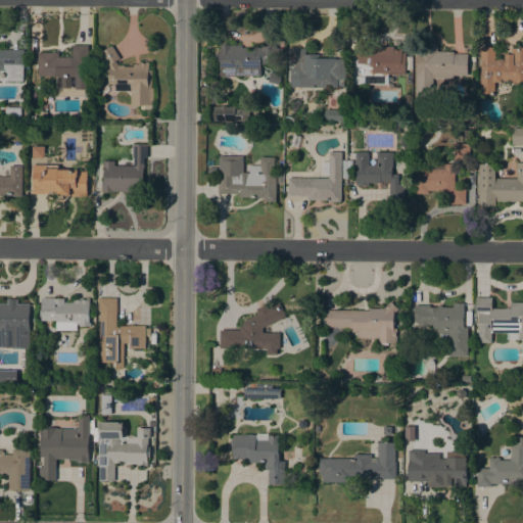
[(359,41),(375,46),(394,46),(394,50),(406,50),(406,56),(412,56),(412,70),(406,70),(406,74),(388,74),(388,84),(353,84),(353,57),(359,41)]
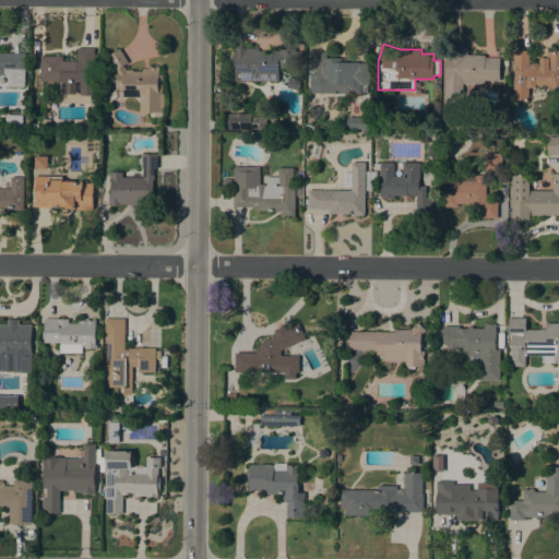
[(39,81),(40,56),(62,56),(62,61),(76,61),(78,48),(95,48),(94,96),(80,96),(80,82),(58,81),(39,81)]
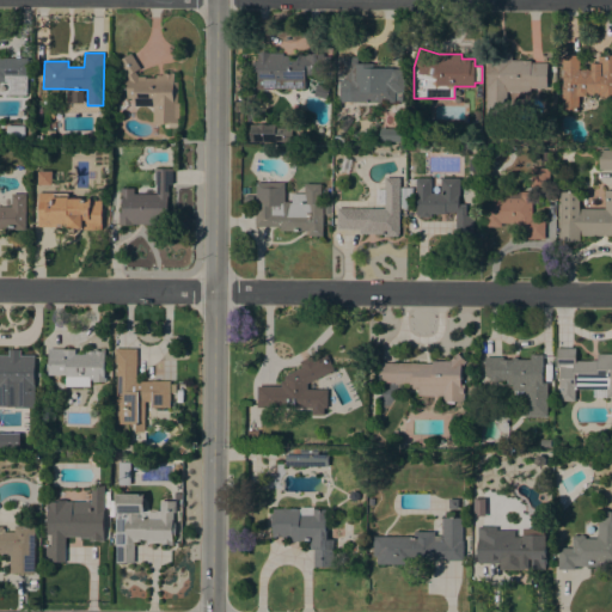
[(282,53),(282,55),(305,55),(305,54),(323,54),(323,75),(305,75),(305,89),(257,89),(257,53),(282,53)]
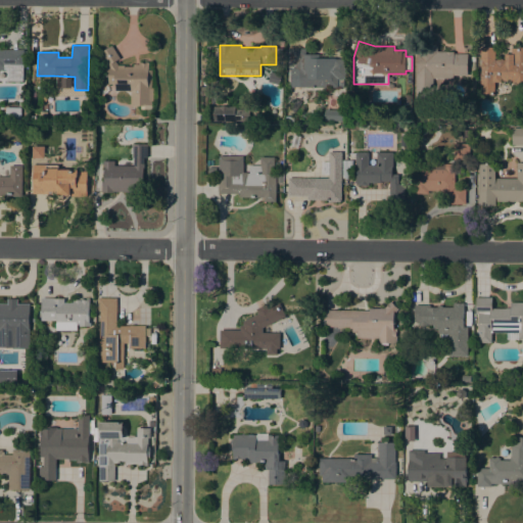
[(114,83),(108,82),(108,76),(106,76),(106,66),(103,68),(99,61),(102,59),(99,53),(112,46),(120,58),(115,60),(117,65),(139,65),(139,62),(148,62),(148,70),(152,70),(152,87),(153,87),(153,106),(131,106),(131,91),(114,91),(114,83)]
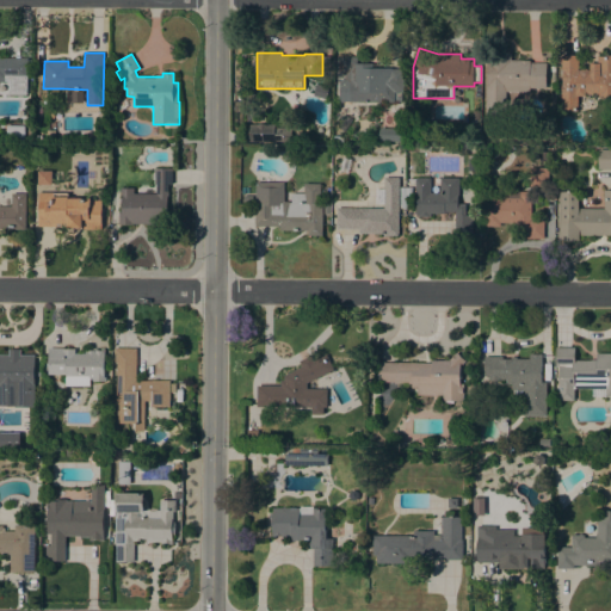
[(506,116),(486,116),(486,54),(511,54),(511,60),(530,60),(530,62),(539,62),(539,92),(506,92),(506,116)]
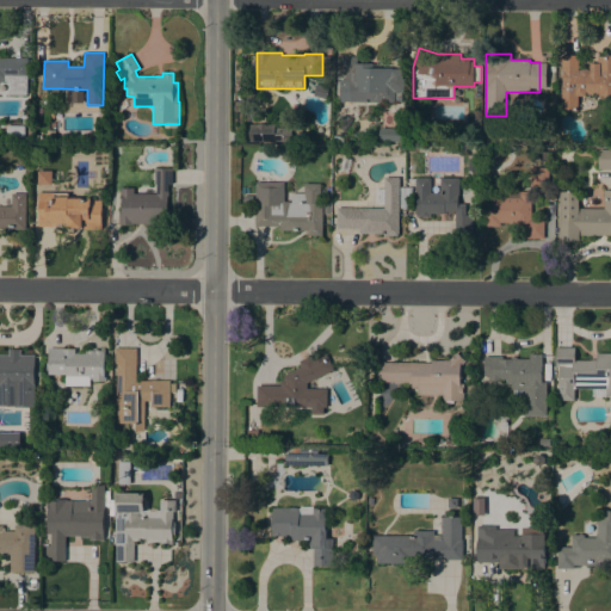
[(610,97),(597,97),(597,94),(585,94),(585,96),(578,96),(578,111),(563,111),(563,71),(569,71),(569,55),(578,55),(578,71),(579,69),(581,69),(582,68),(585,68),(586,68),(588,71),(590,72),(590,63),(597,63),(597,56),(604,56),(604,55),(610,55),(610,97)]
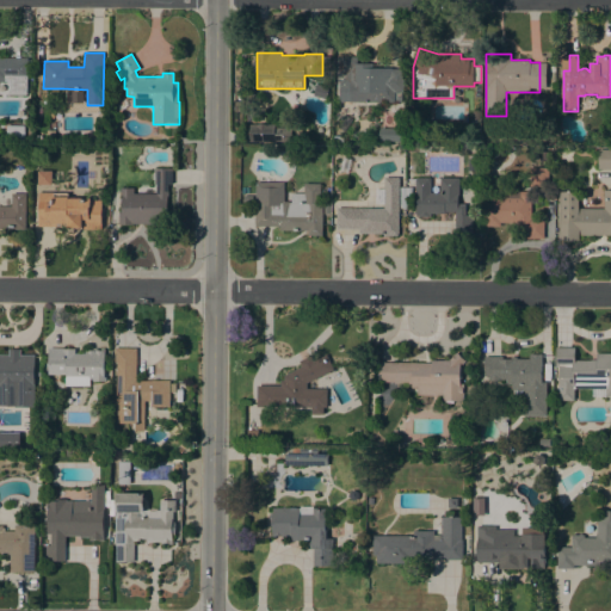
[(403,92),(401,92),(401,102),(340,102),(339,80),(345,80),(345,74),(339,74),(339,61),(341,56),(357,56),(357,63),(392,63),(392,69),(403,69),(403,92)]
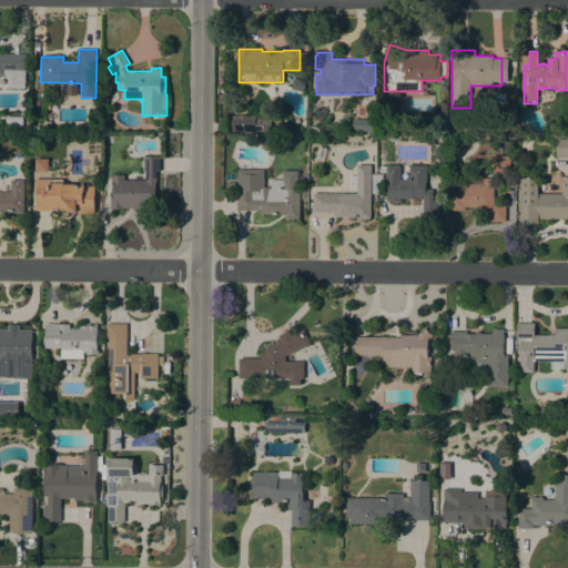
[(0,53),(26,53),(26,89),(8,88),(8,75),(0,75),(0,53)]
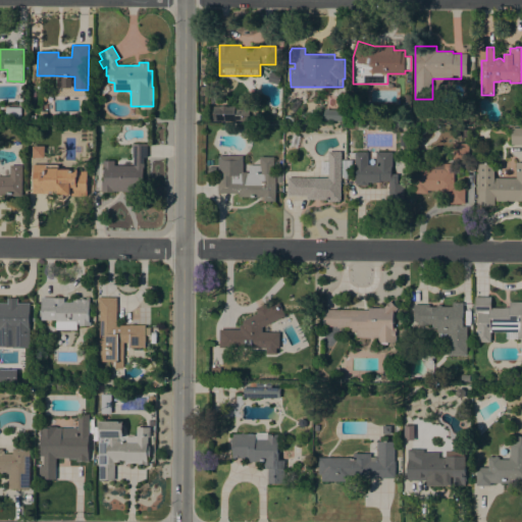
[(270,71),(281,74),(278,85),(267,82),(270,71)]
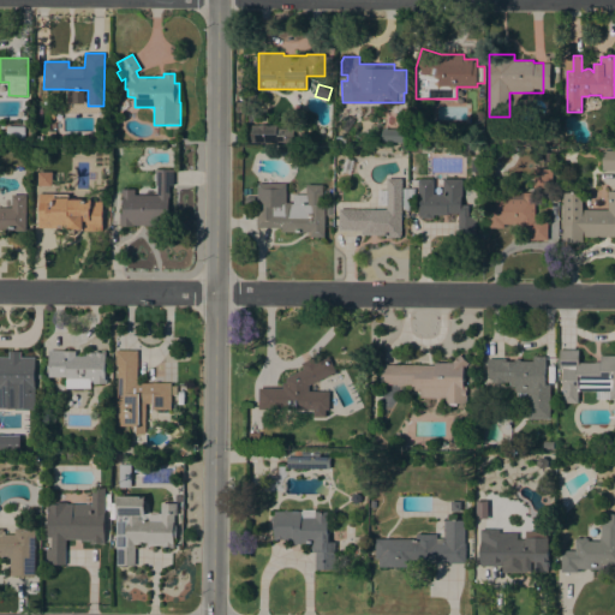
[(353,120),(346,131),(340,127),(347,117),(353,120)]
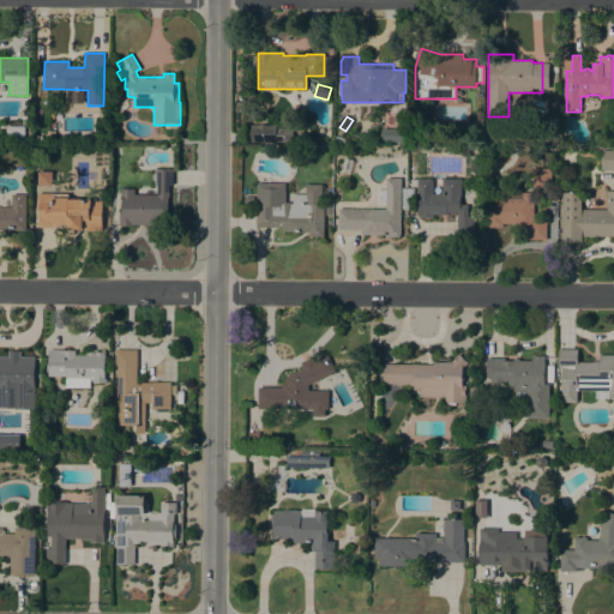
[(381,128),(398,130),(399,119),(405,120),(404,143),(380,142),(381,128)]
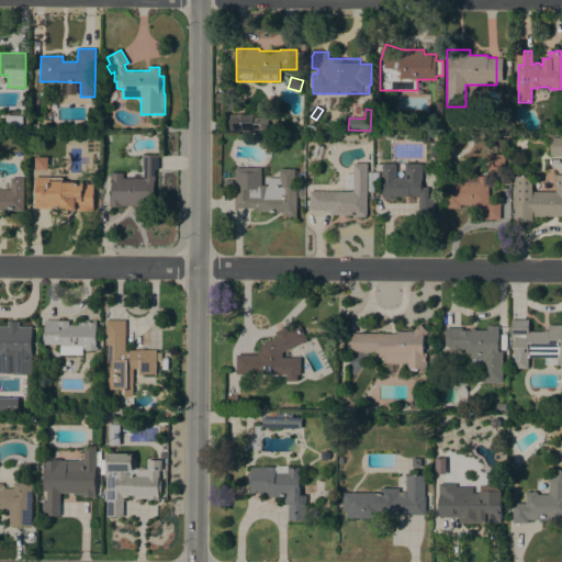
[(228,114),(253,114),(253,117),(268,117),(268,121),(269,121),(269,126),(268,126),(268,131),(228,131),(228,114)]
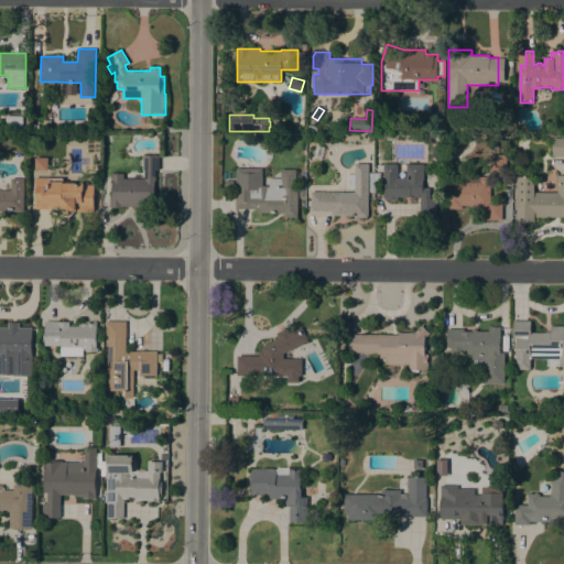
[(22,130),(6,130),(6,116),(22,116),(22,130)]
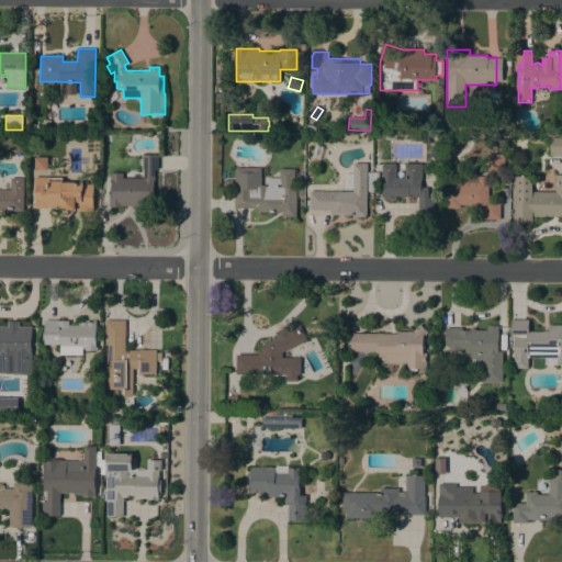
[(271,124),(285,123),(285,132),(271,132),(271,124)]
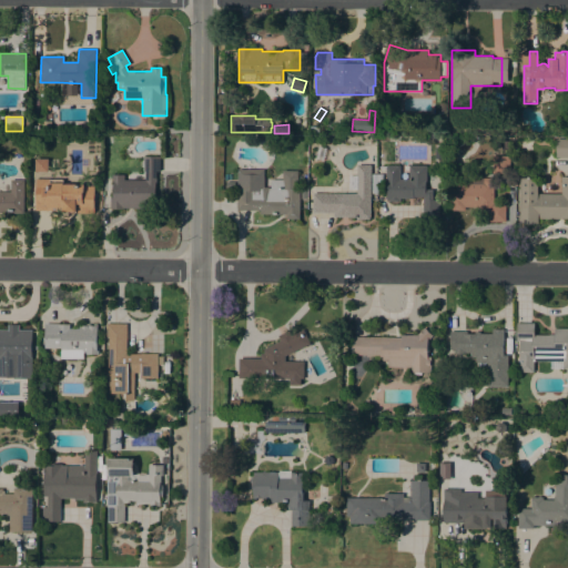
[(556,139),(567,139),(567,158),(556,158),(556,139)]
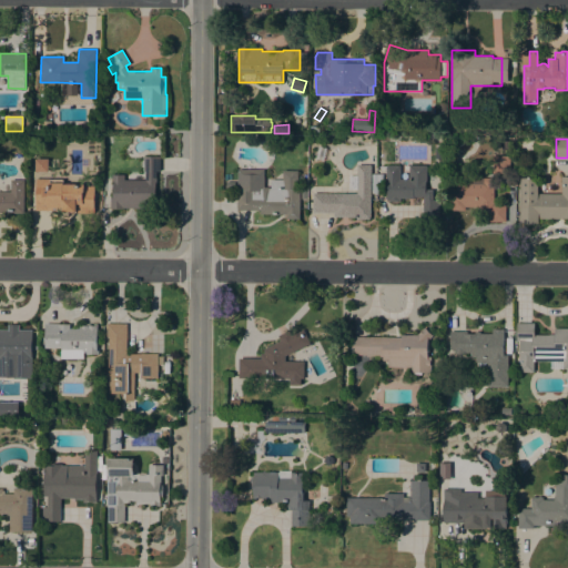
[(510,173),(493,173),(493,155),(510,155),(510,173)]
